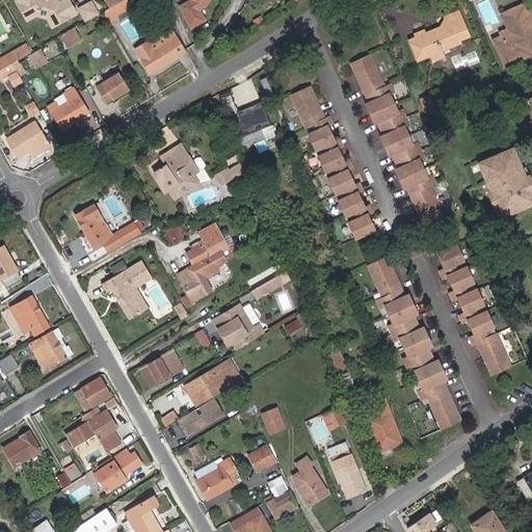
[(60,23),(77,14),(70,0),(63,0),(61,2),(55,0),(49,0),(48,0),(17,0),(27,20),(36,15),(48,19),(53,16),(56,17),(60,23)]
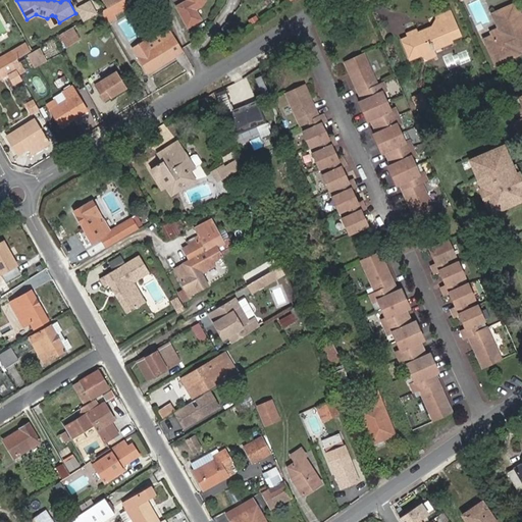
[(116,17),(114,14),(127,6),(123,0),(119,0),(108,7),(106,8),(103,9),(109,21),(116,17)]
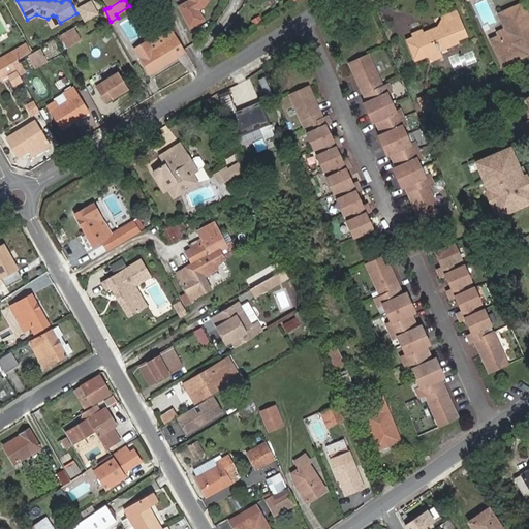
[(86,21),(98,13),(91,1),(79,8),(86,21)]
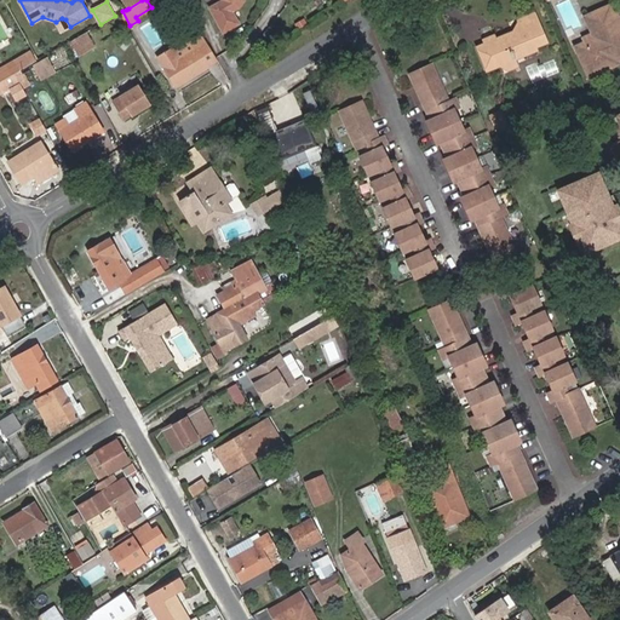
[(214,15),(223,30),(239,22),(230,5),(214,15)]
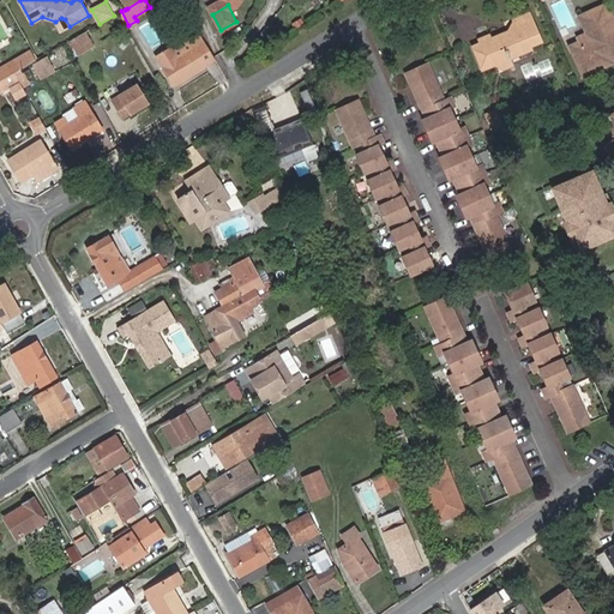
[(608,58),(613,54),(613,32),(613,31),(613,30),(613,26),(609,16),(607,17),(603,7),(581,17),(588,34),(589,38),(581,42),(579,43),(578,49),(572,52),(583,74),(601,66),(599,61),(608,58)]
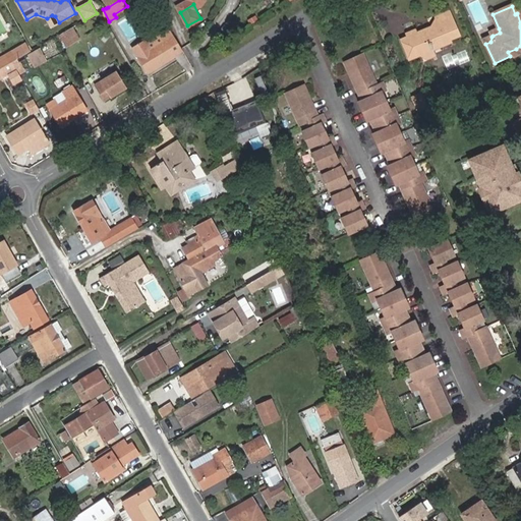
[(448,41),(447,38),(457,33),(447,11),(432,16),(436,23),(431,25),(414,34),(413,30),(405,34),(406,37),(414,55),(421,52),(430,48),(448,41)]
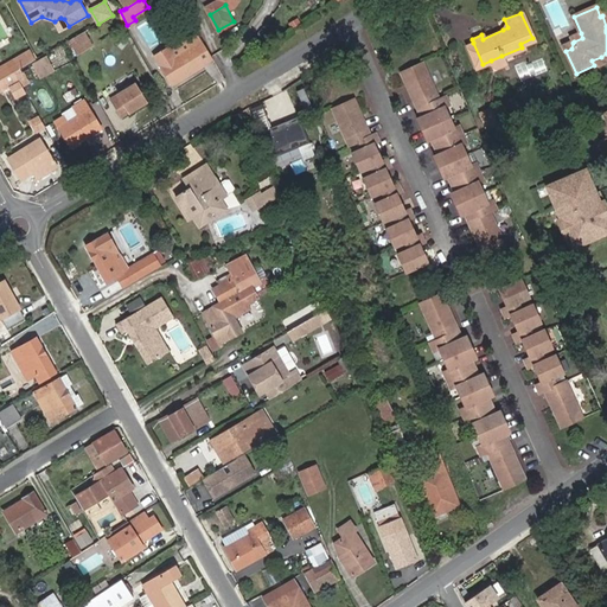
[(55,21),(61,31),(69,26),(64,19),(61,18),(55,21)]
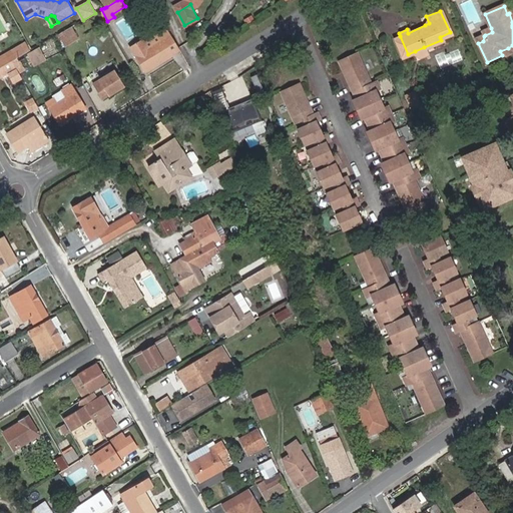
[(170,54),(178,49),(164,25),(157,30),(162,38),(160,39),(170,54)]
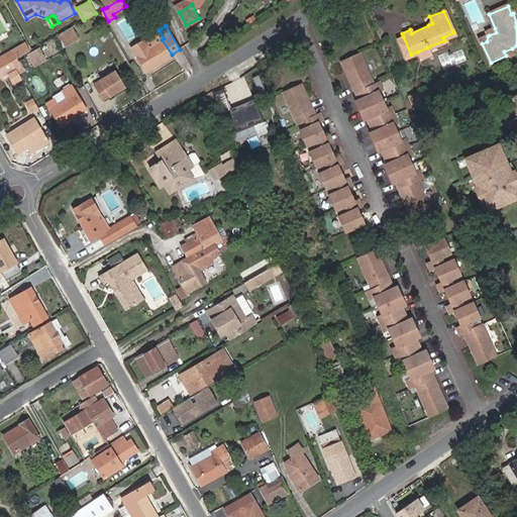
[(59,34),(66,45),(80,37),(73,26),(59,34)]
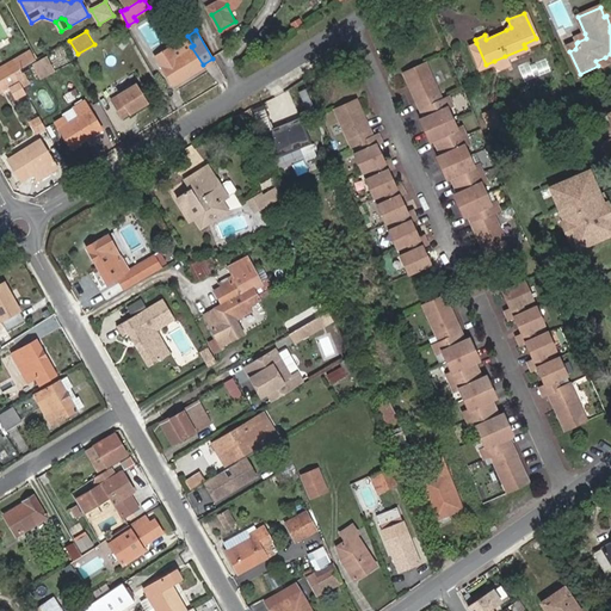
[(204,66),(203,65),(191,47),(193,45),(187,36),(155,56),(174,85),(204,66)]
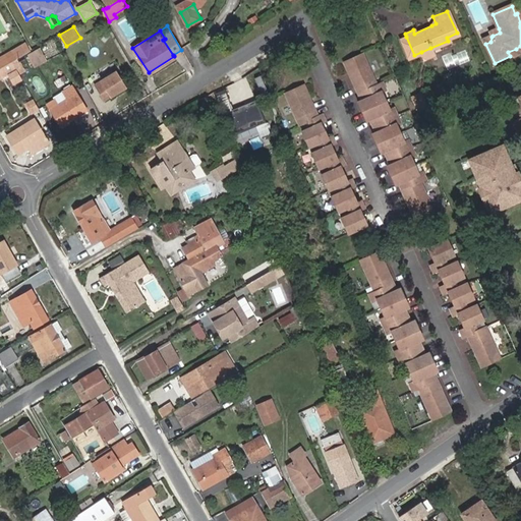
[(408,58),(414,55),(406,37),(400,40),(408,58)]
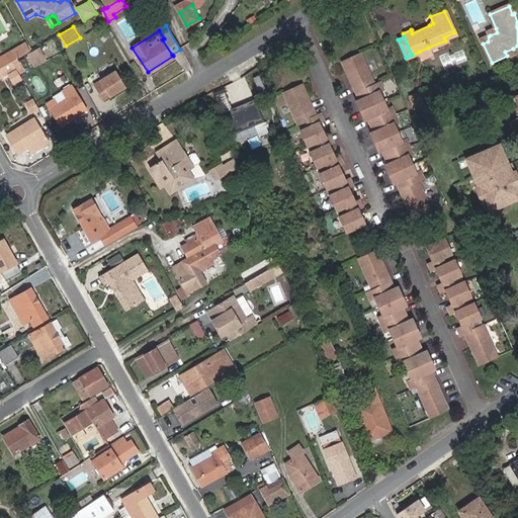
[(0,67),(12,61),(30,51),(25,41),(0,56),(0,67)]
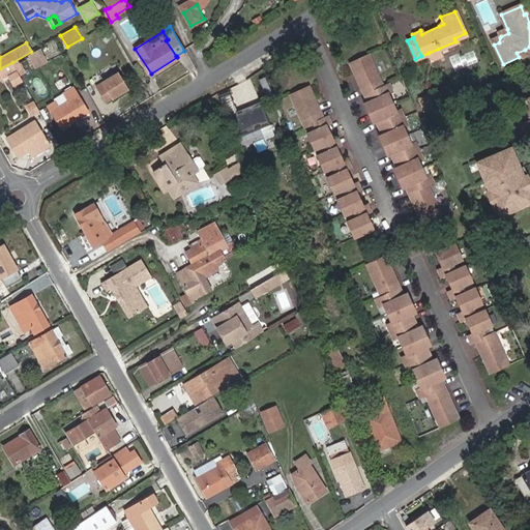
[(35,67),(47,61),(40,49),(28,55),(35,67)]
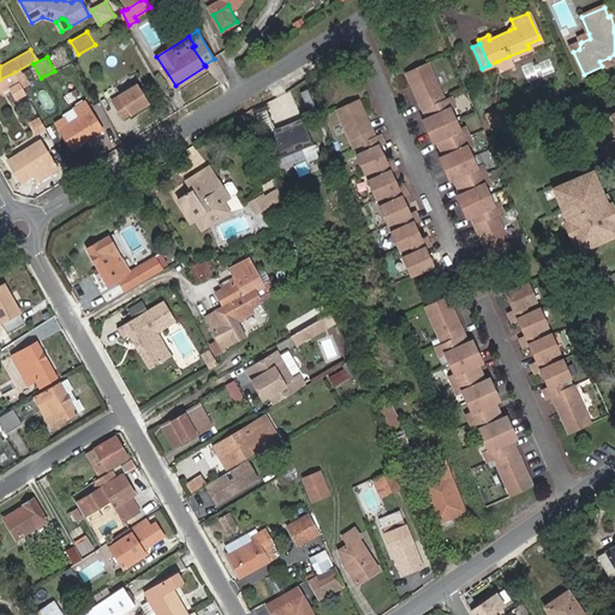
[(500,69),(512,63),(508,57),(497,61),(500,69)]
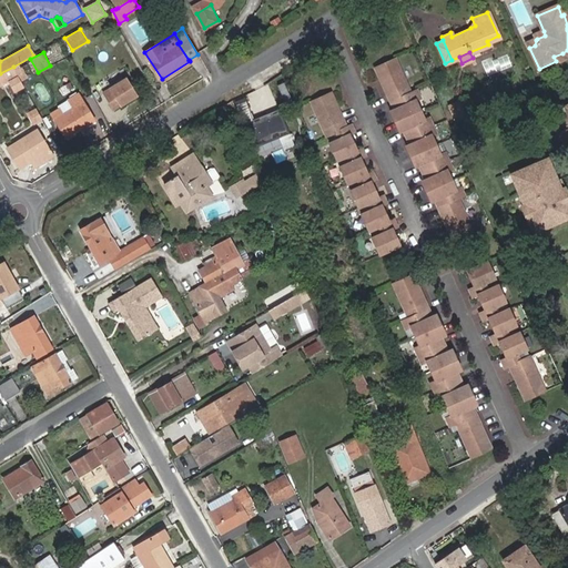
[(539,69),(539,70),(565,59),(563,53),(554,57),(556,61),(539,69)]
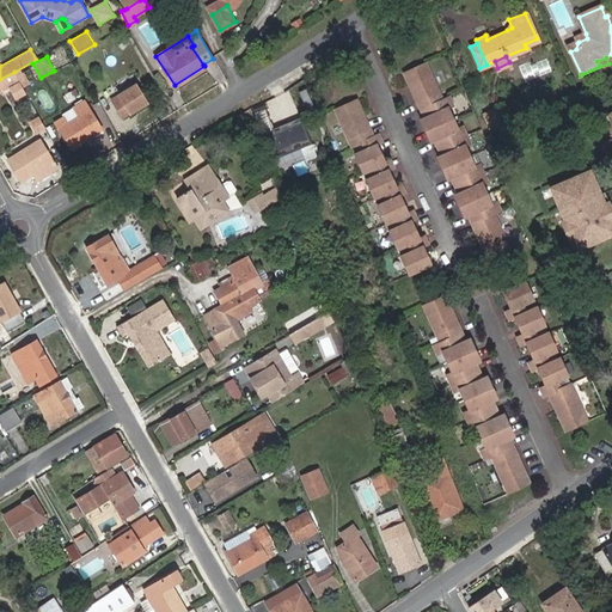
[(422,101),(420,102),(422,110),(444,99),(427,61),(405,71),(411,85),(416,84),(422,101)]
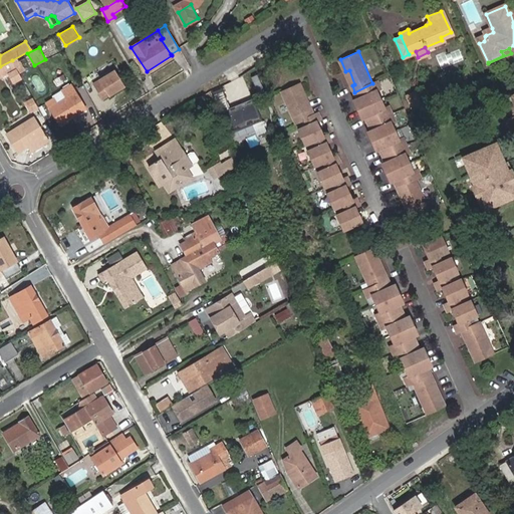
[(19,72),(25,69),(20,59),(19,60),(17,58),(12,61),(19,72)]
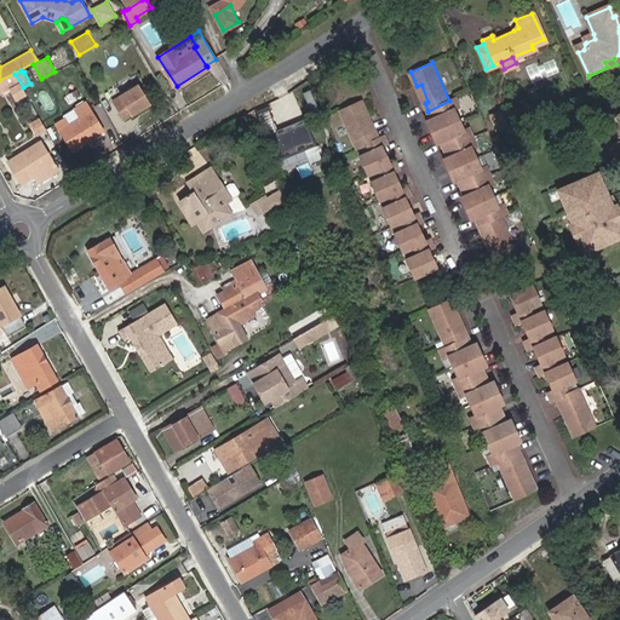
[(27,95),(23,87),(15,74),(0,81),(0,93),(9,90),(16,101),(27,95)]
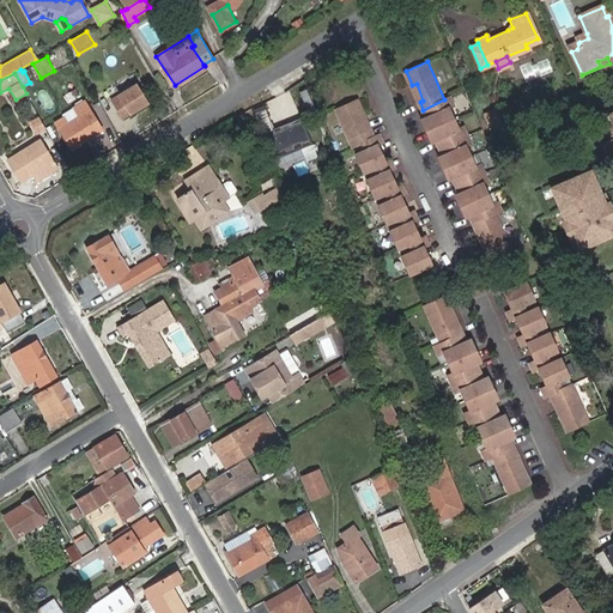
[(111,98),(123,117),(149,103),(137,83),(111,98)]
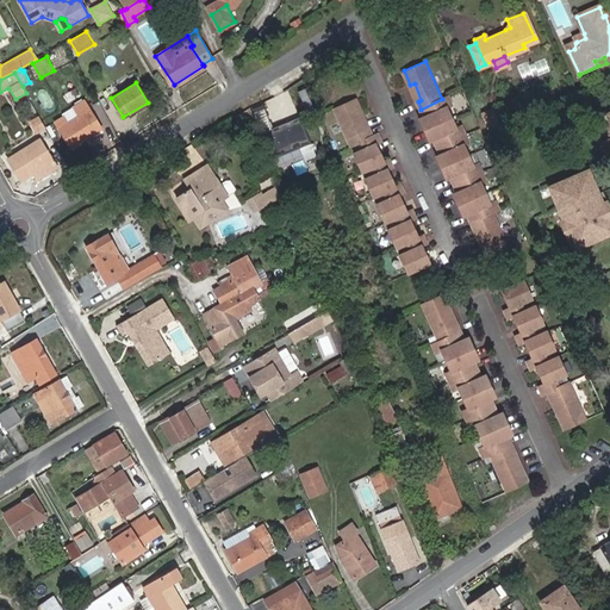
[(410,85),(418,101),(421,100),(415,83),(410,85)]
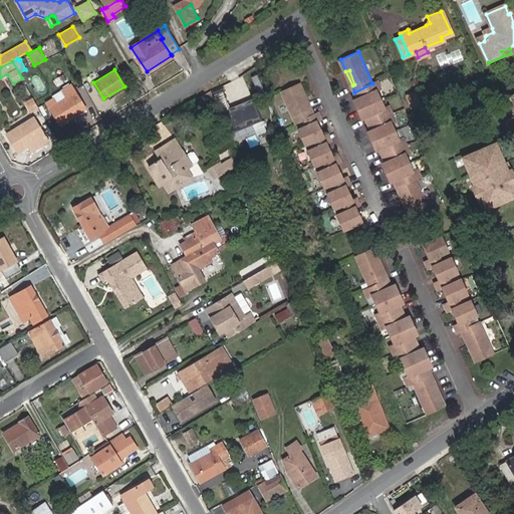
[(354,92),(355,93),(357,98),(361,107),(381,98),(378,90),(382,88),(378,81),(372,83),(354,92)]
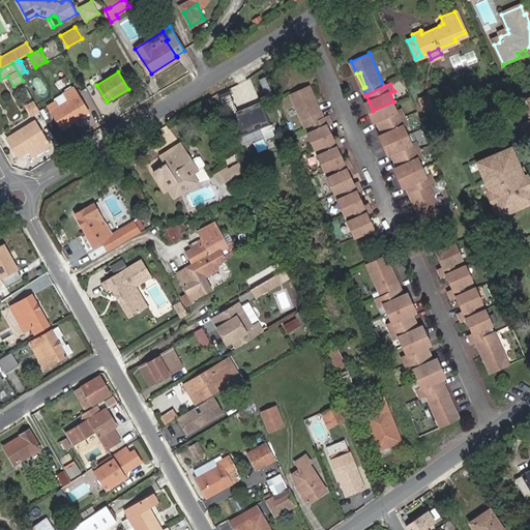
[(62,128),(88,112),(72,86),(64,90),(69,99),(52,111),(62,128)]
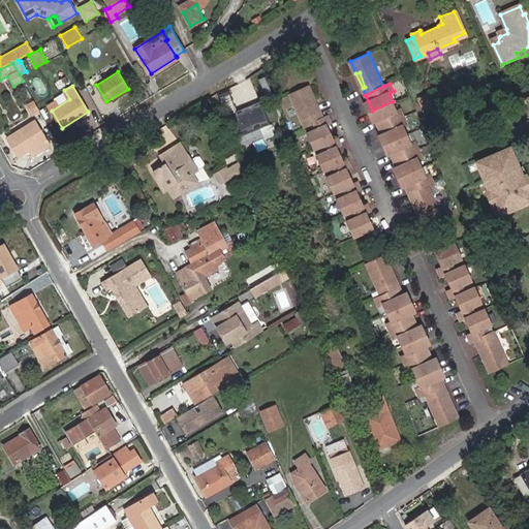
[(291,94),(305,126),(314,122),(324,118),(310,86),(291,94)]
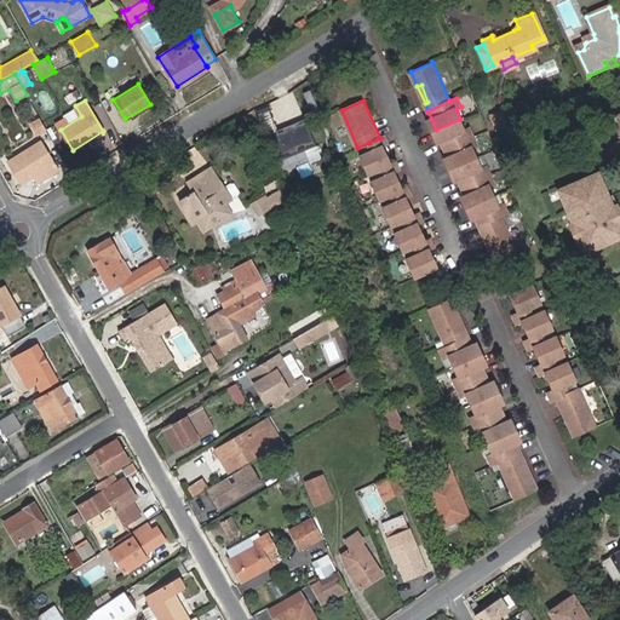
[(494,112),(483,115),(488,130),(499,125),(494,112)]
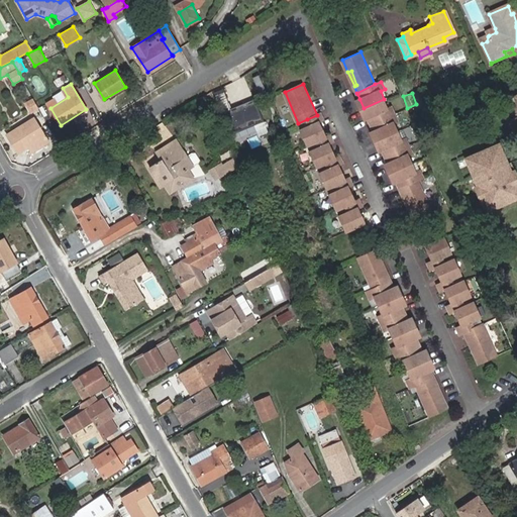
[(30,113),(39,108),(32,97),(24,102),(30,113)]
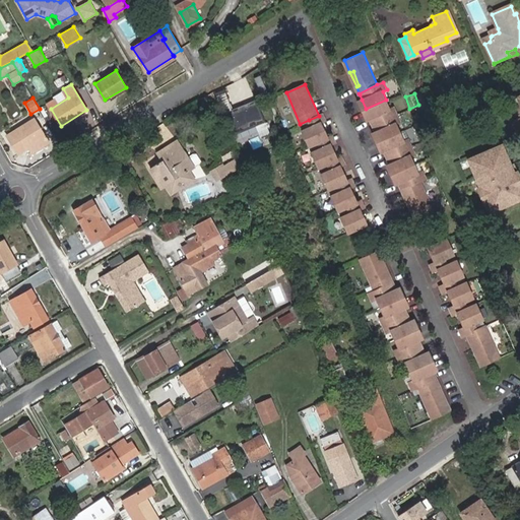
[(230,112),(232,111),(225,98),(215,101),(222,117),(231,114),(230,112)]
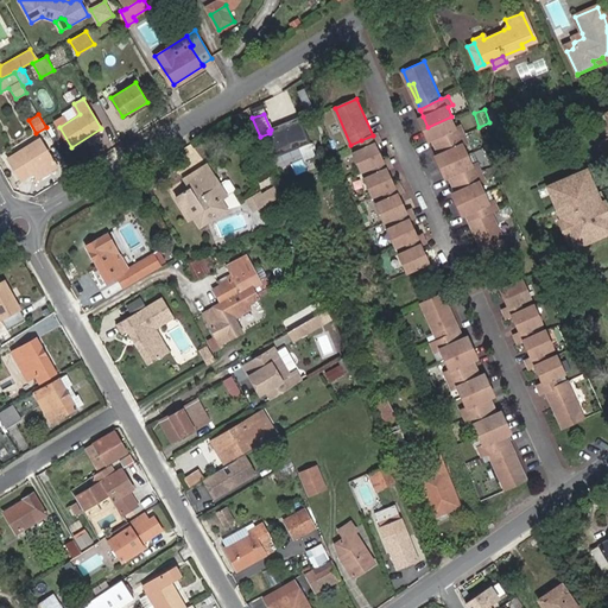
[(419,119),(429,140),(432,138),(428,127),(423,116),(419,119)]
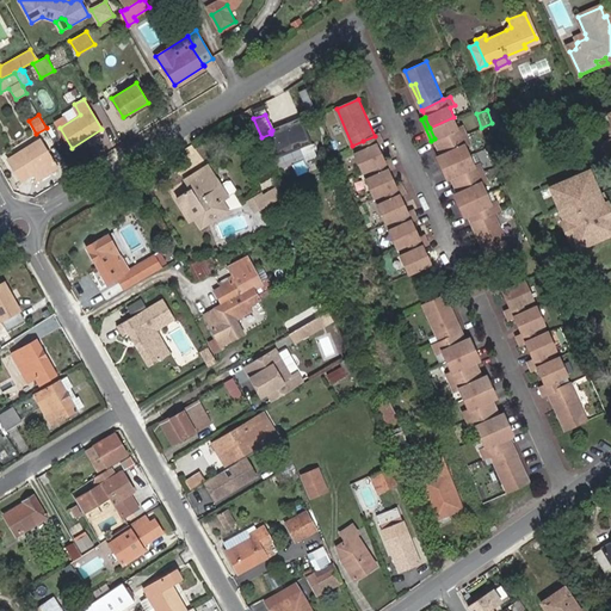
[(430,128),(434,139),(438,147),(467,135),(463,127),(458,129),(454,117),(430,128)]
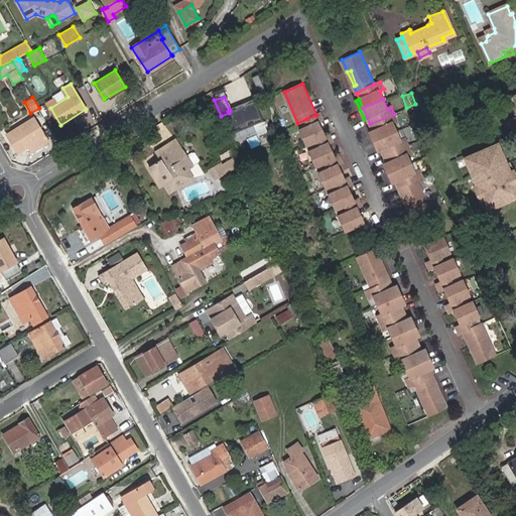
[(252,127),(262,123),(253,101),(230,110),(228,111),(229,113),(221,116),(226,128),(229,137),(252,127)]
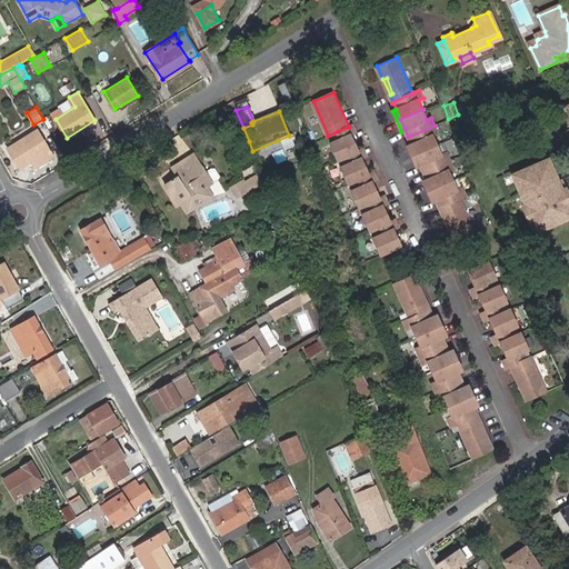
[(349,127),(338,131),(341,139),(352,133),(357,132),(353,125),(349,127)]
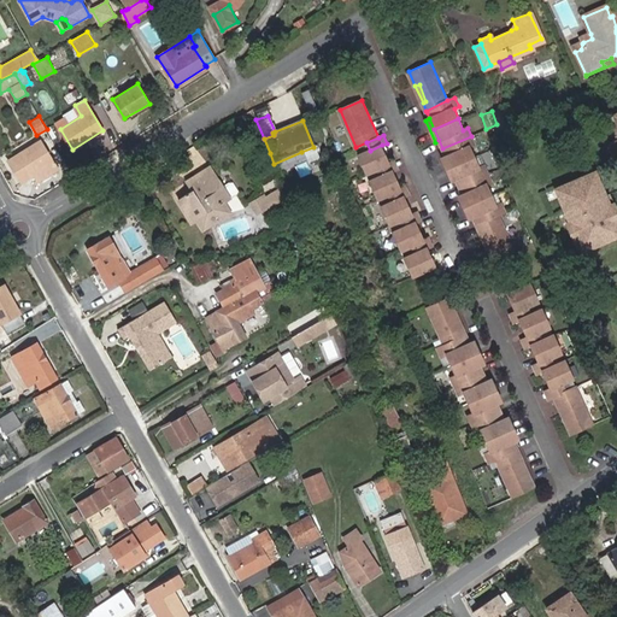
[(471,136),(442,148),(446,157),(451,165),(451,168),(475,157),(471,147),(475,145),(471,136)]
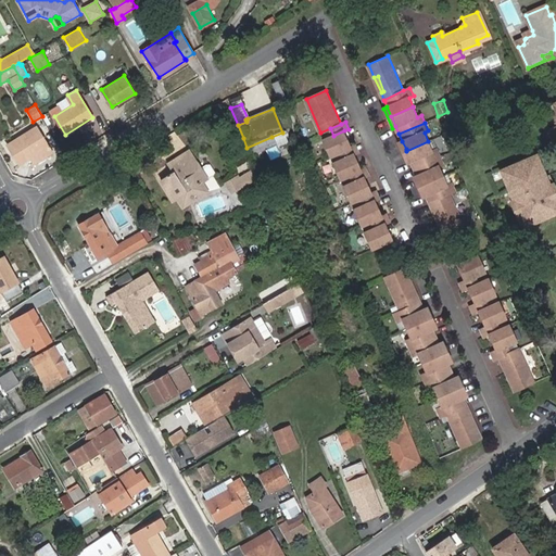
[(35,163),(52,152),(37,127),(8,144),(19,163),(29,156),(35,163)]
